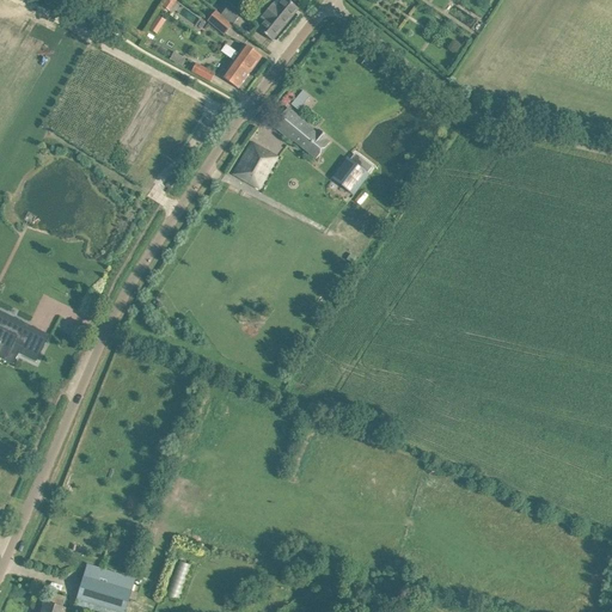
[(299,10),(289,1),(287,0),(280,0),(276,6),(273,2),(258,20),(262,23),(257,29),(271,42),(299,10)]
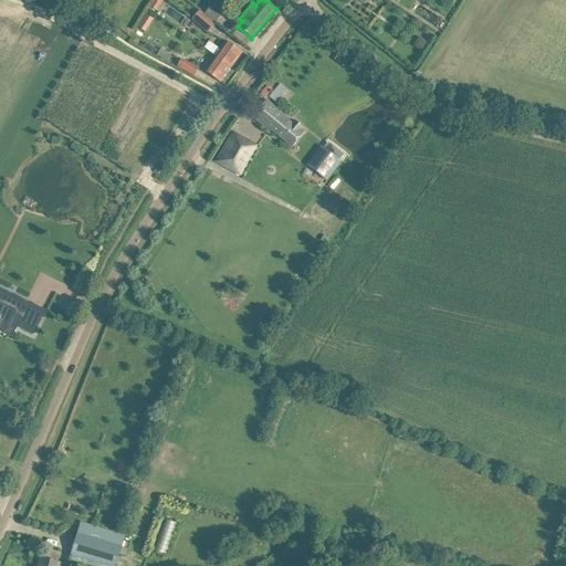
[(200,10),(199,12),(215,25),(224,13),(213,3),(205,14),(200,10)]
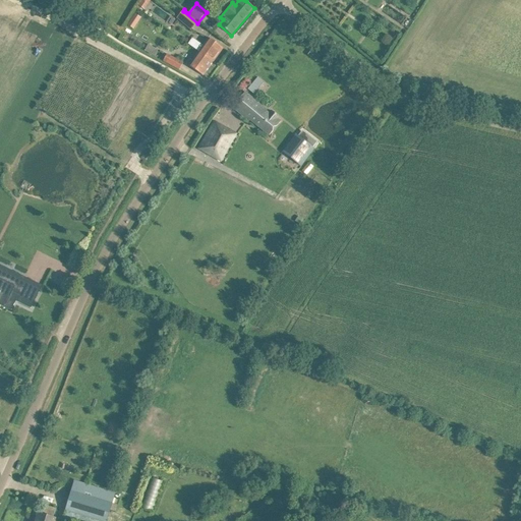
[(191,31),(197,23),(183,11),(177,18),(191,31)]
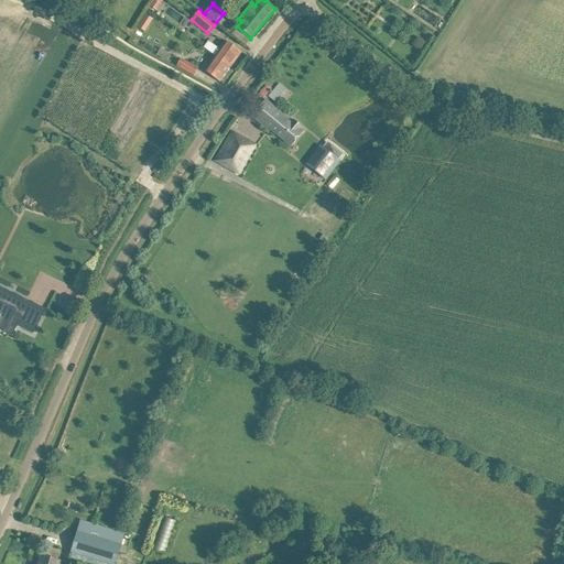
[(241,52),(232,46),(226,41),(219,50),(208,41),(204,47),(215,56),(230,67),(241,52)]
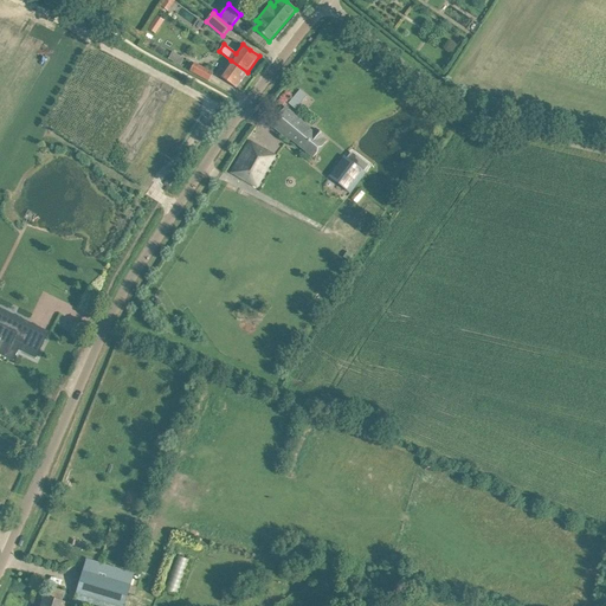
[(236,88),(247,72),(231,60),(220,76),(236,88)]
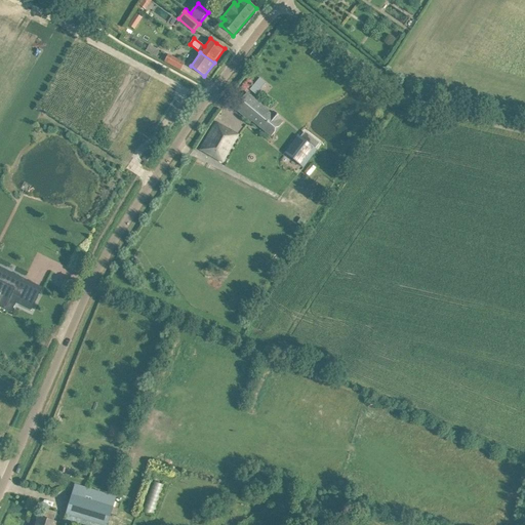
[(185,64),(168,54),(164,62),(180,71),(185,64)]
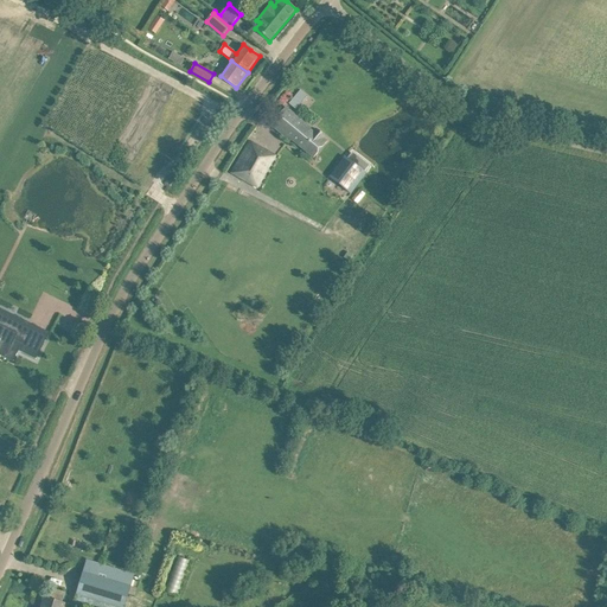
[(300,89),(289,103),(295,108),(307,95),(300,89)]
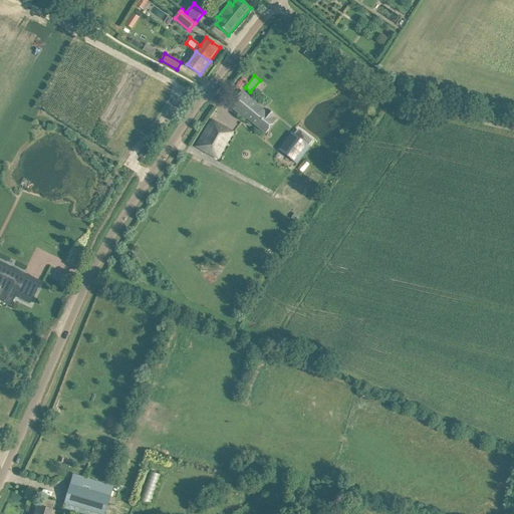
[(266,110),(242,90),(230,105),(245,118),(246,117),(266,134),(277,119),(274,117),(276,115),(268,108),(266,110)]
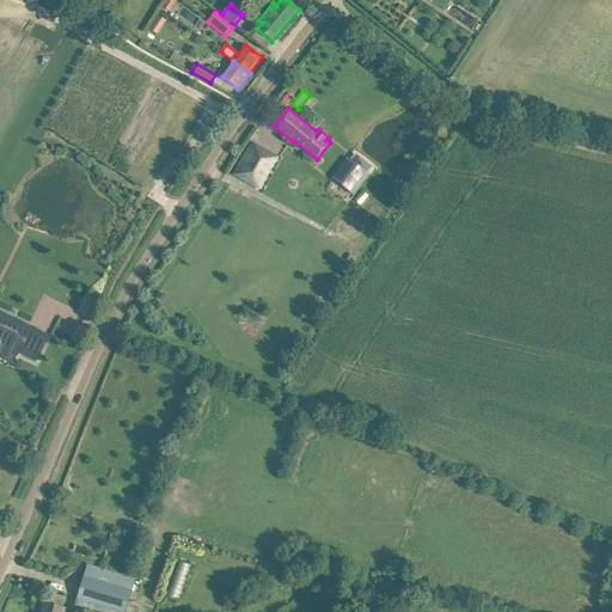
[(259,189),(276,160),(269,155),(251,146),(234,176),(259,189)]
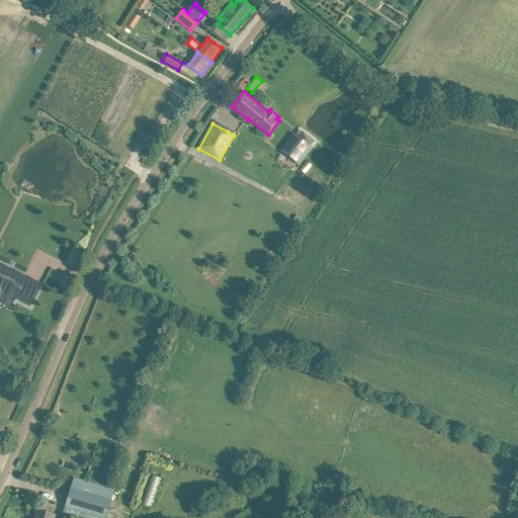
[(309,146),(294,135),(281,151),(295,162),(309,146)]
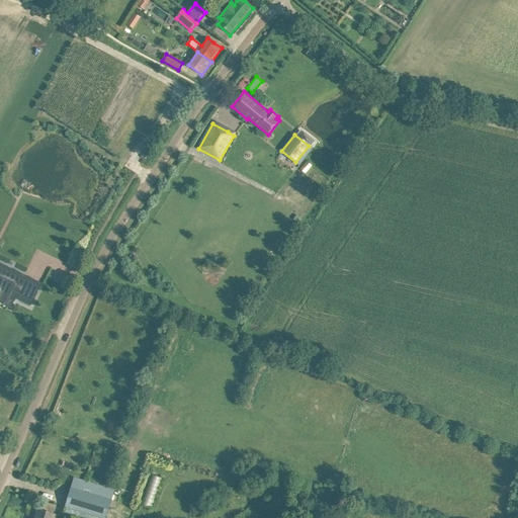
[(311,165),(307,162),(299,170),(305,174),(311,165)]
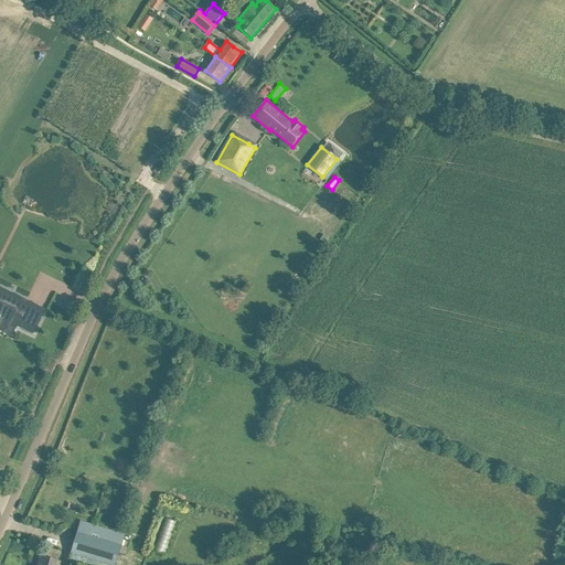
[(0,287),(0,327),(4,330),(3,332),(12,337),(17,327),(33,334),(33,333),(32,333),(40,318),(22,309),(25,302),(14,297),(16,295),(8,291),(0,287)]
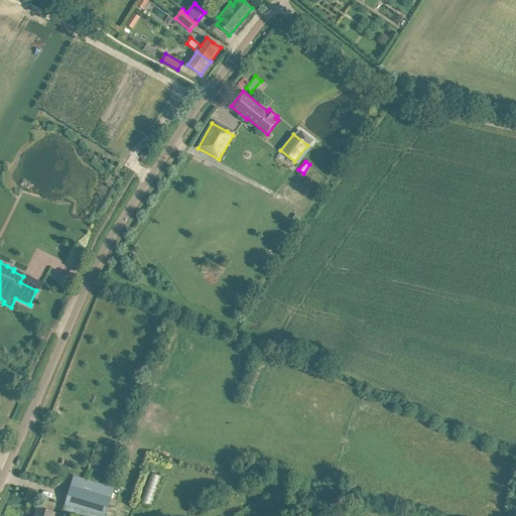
[(110,417),(106,428),(116,431),(119,420),(110,417)]
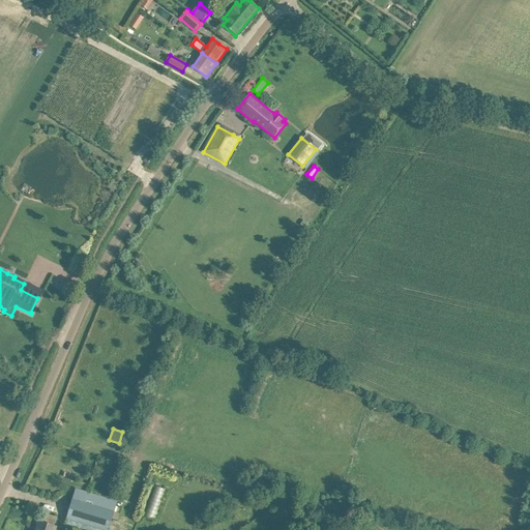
[(108,529),(114,512),(113,511),(116,502),(77,490),(74,500),(72,500),(66,521),(90,529),(89,529),(108,529)]
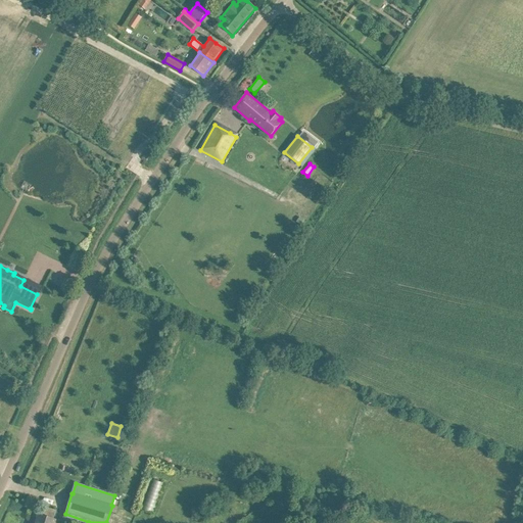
[(53,522),(55,520),(53,520),(55,511),(45,508),(42,516),(39,515),(36,522),(53,522)]
